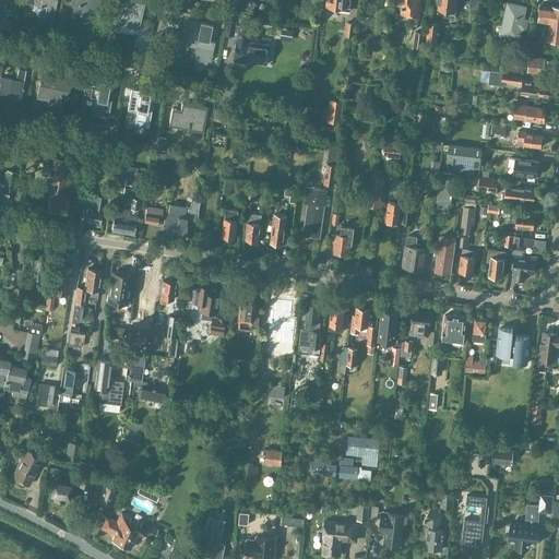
[(26,0),(26,3),(34,4),(47,8),(45,21),(51,23),(56,0),(26,0)]
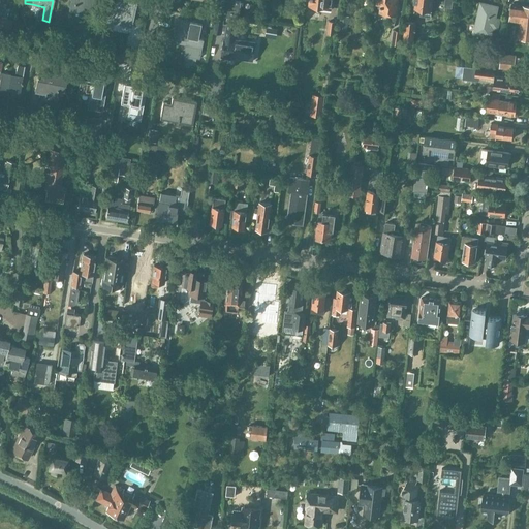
[(67,0),(71,1),(69,11),(90,14),(92,0),(67,0)]
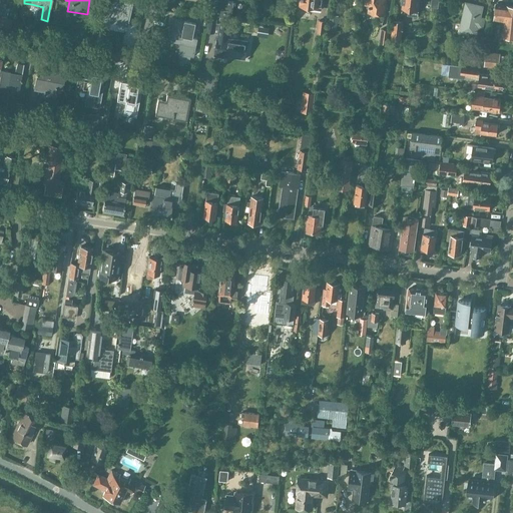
[(98,0),(95,16),(101,18),(101,19),(126,25),(132,0),(98,0)]
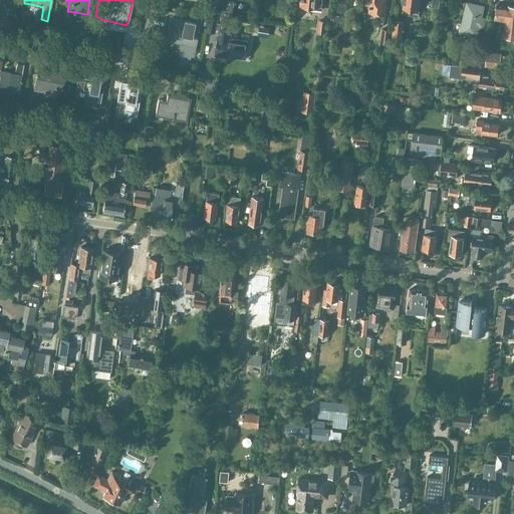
[(222,0),(210,0),(208,14),(232,17),(234,2),(222,0)]
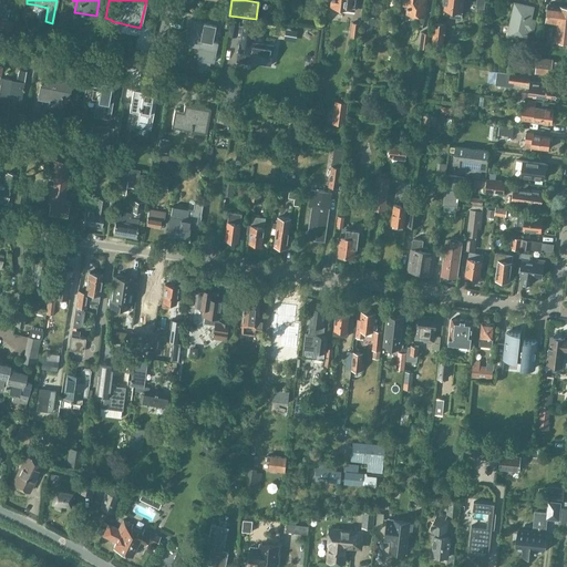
[(331,0),(331,7),(339,8),(339,10),(356,11),(356,7),(357,7),(357,0),(331,0)]
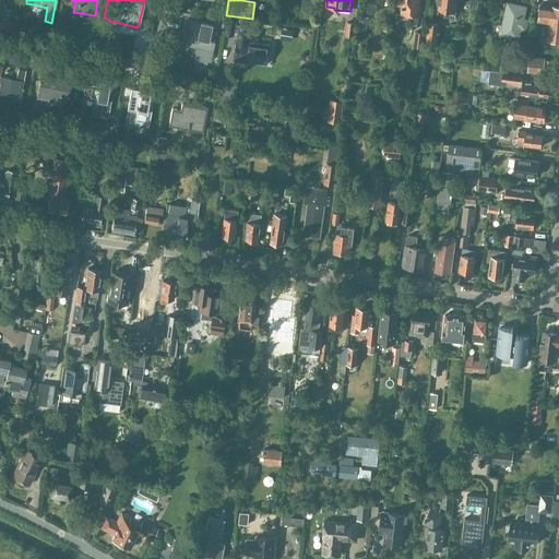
[(401,15),(418,18),(420,0),(396,0),(396,2),(402,3),(401,15)]
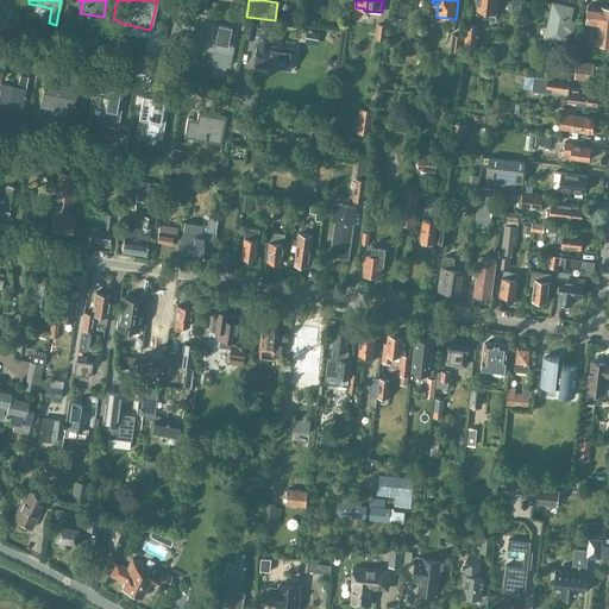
[(478,0),(477,12),(484,12),(484,19),(496,22),(497,14),(496,14),(497,0),(478,0)]
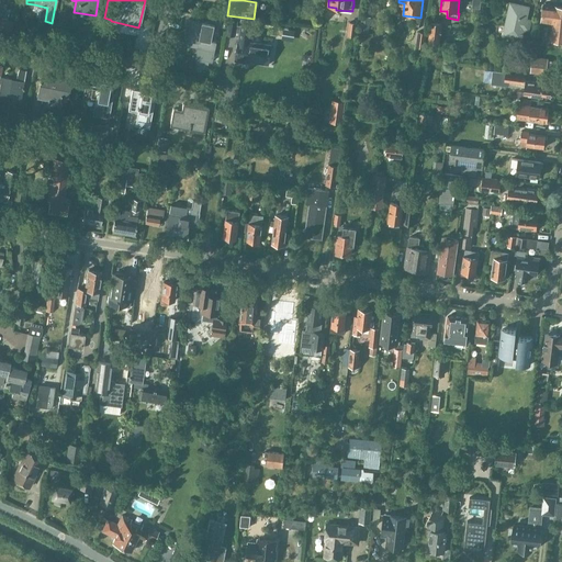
[(510,3),(503,37),(523,42),(525,32),(529,33),(532,20),(527,19),(529,7),(510,3)]
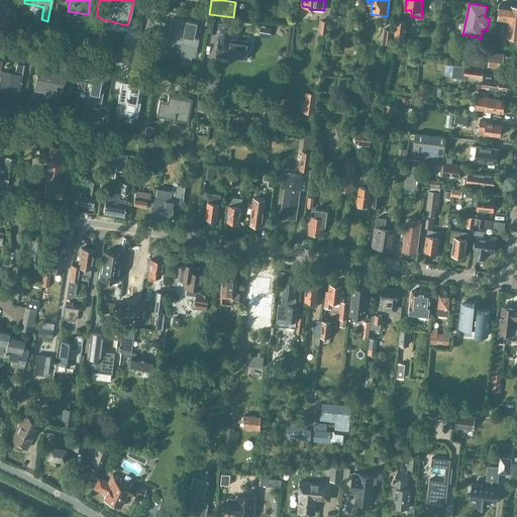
[(508,22),(507,28),(506,36),(516,37),(516,6),(500,4),(498,21),(499,21),(508,22)]
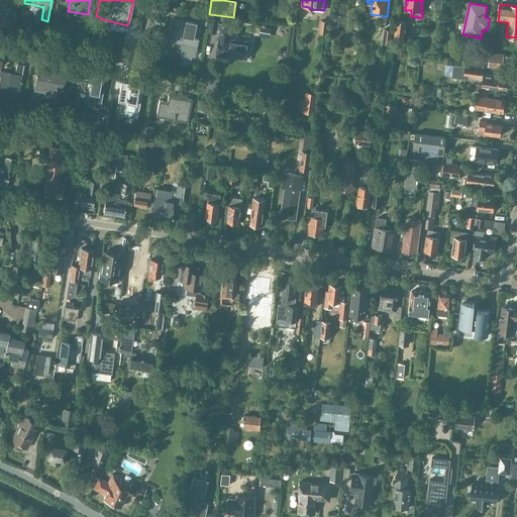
[(8,9),(6,18),(0,17),(0,26),(11,28),(14,11),(8,9)]
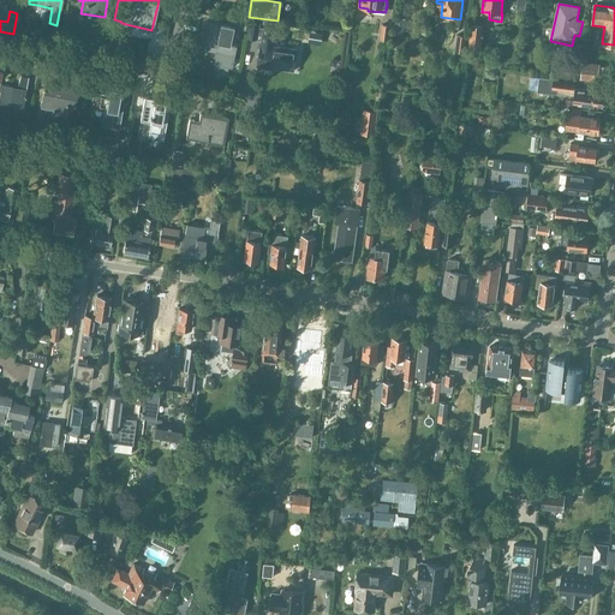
[(396,18),(393,41),(392,48),(405,49),(406,39),(404,39),(406,21),(396,18)]
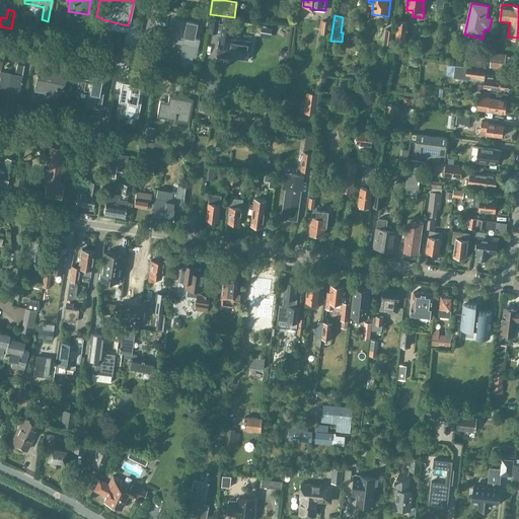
[(194,16),(193,21),(175,18),(172,38),(183,39),(180,54),(196,57),(200,40),(196,39),(199,24),(208,26),(210,19),(194,16)]
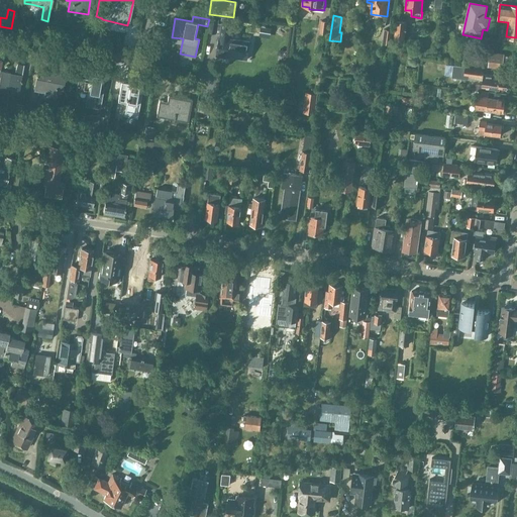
[(245,41),(229,38),(232,24),(222,22),(221,23),(218,23),(218,19),(211,18),(209,32),(220,34),(220,37),(219,37),(216,57),(231,59),(231,58),(242,60),(245,41)]
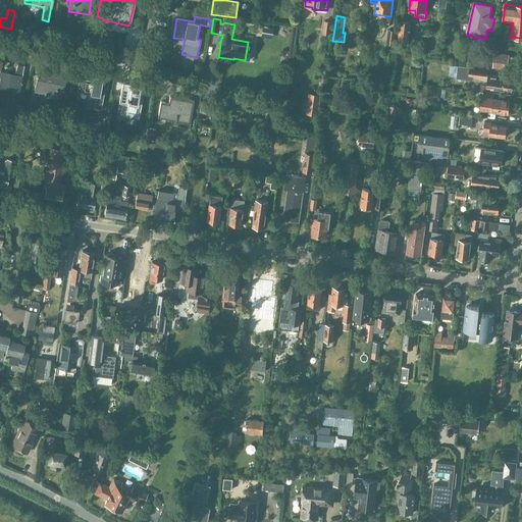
[(332,21),(323,20),(322,33),(330,34),(332,21)]
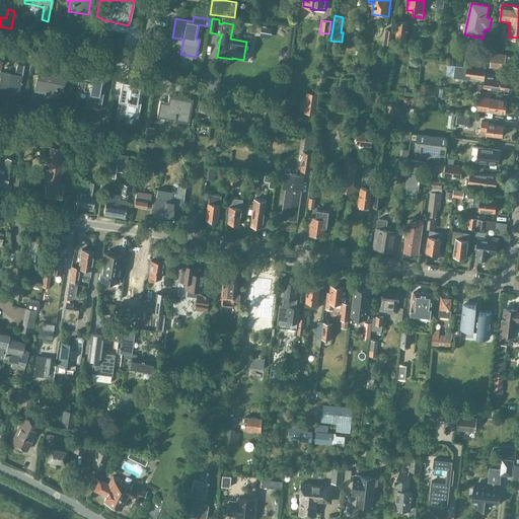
[(394,39),(404,41),(408,22),(396,20),(394,39)]
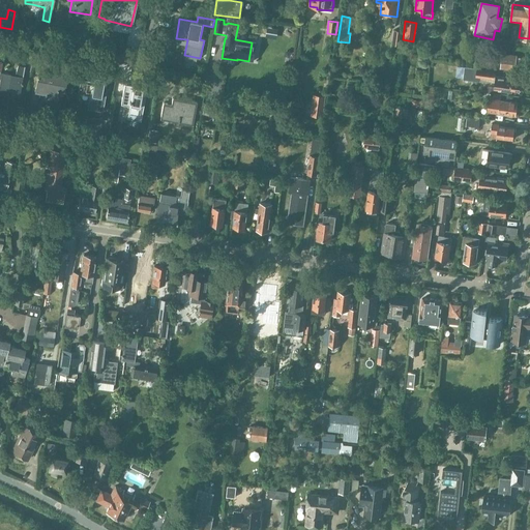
[(392,45),(398,46),(396,52),(400,52),(401,47),(403,31),(394,31),(392,45)]
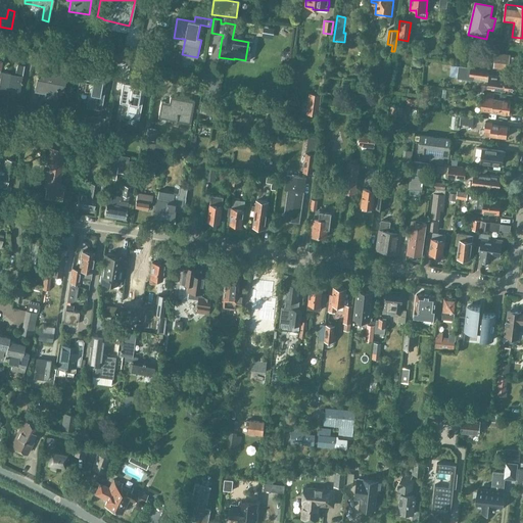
[(484,53),(494,54),(495,46),(485,44),(484,53)]
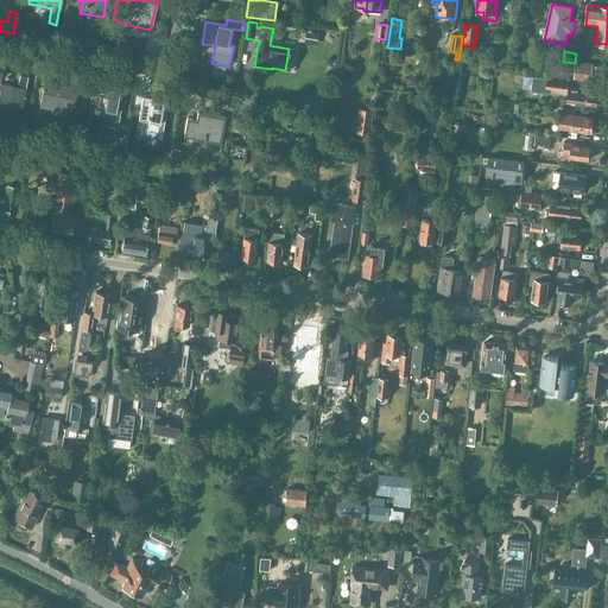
[(574,78),(590,81),(591,64),(575,62),(574,78)]
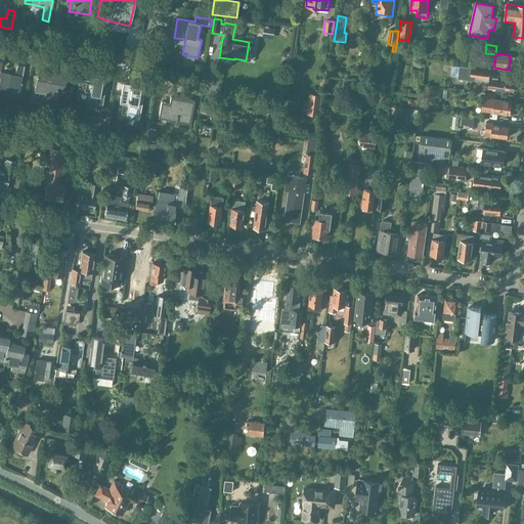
[(0,78),(0,89),(7,91),(7,106),(6,116),(23,119),(25,107),(25,106),(17,105),(23,77),(25,67),(17,66),(15,75),(1,73),(0,78)]
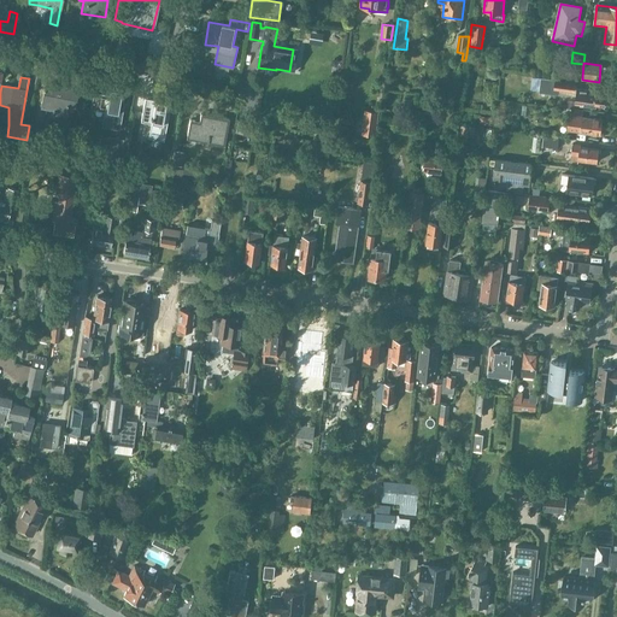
[(540,89),(539,90),(553,93),(553,89),(559,90),(575,92),(576,81),(554,78),(554,80),(541,78),(540,89)]
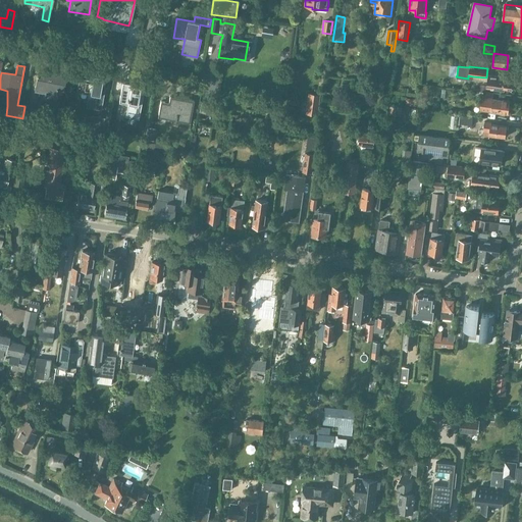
[(38,71),(34,93),(46,95),(46,92),(57,94),(57,91),(63,92),(66,77),(38,71)]
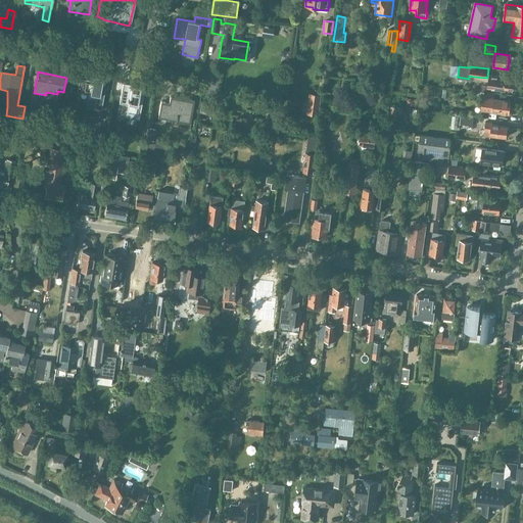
[(92,80),(79,78),(77,92),(88,94),(86,107),(101,110),(105,87),(101,86),(103,77),(93,75),(92,80)]
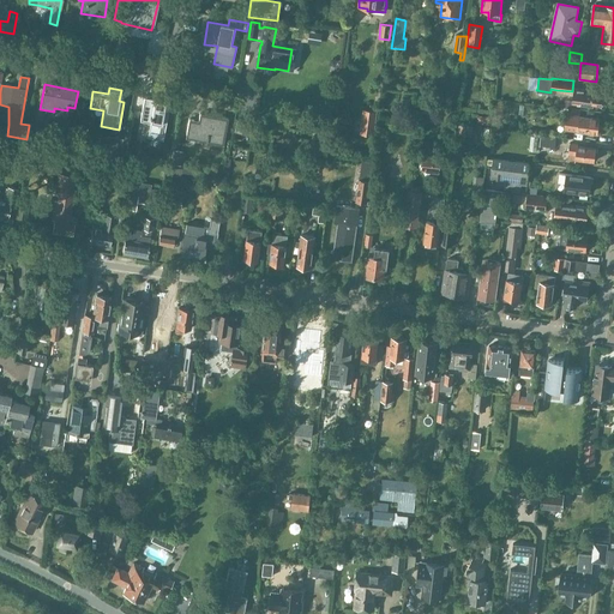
[(575,89),(573,103),(601,107),(601,106),(605,104),(605,100),(602,98),(603,92),(575,89)]
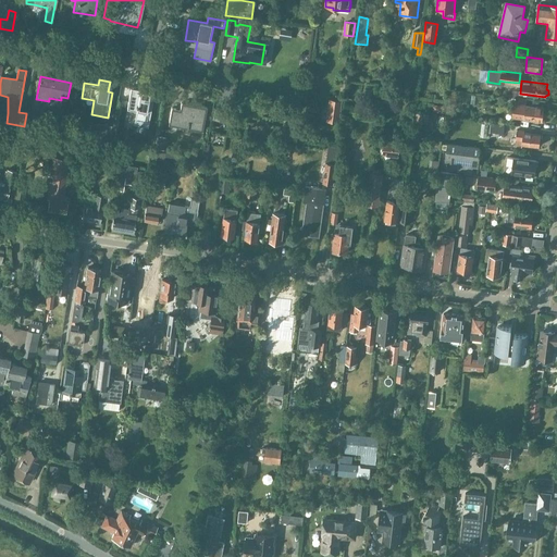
[(153,94),(131,89),(127,110),(136,111),(134,124),(148,127),(153,94)]
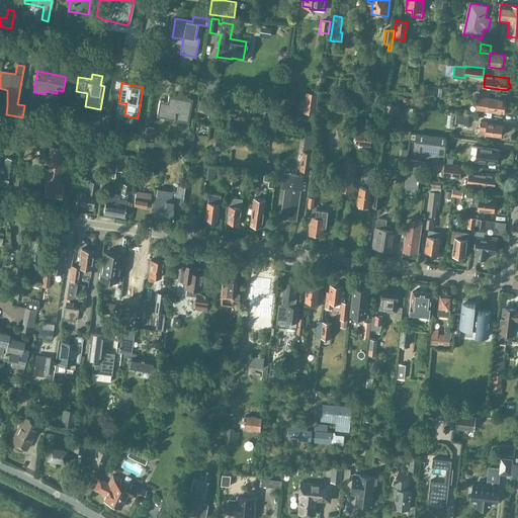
[(318,94),(306,92),(304,113),(316,114),(318,94)]
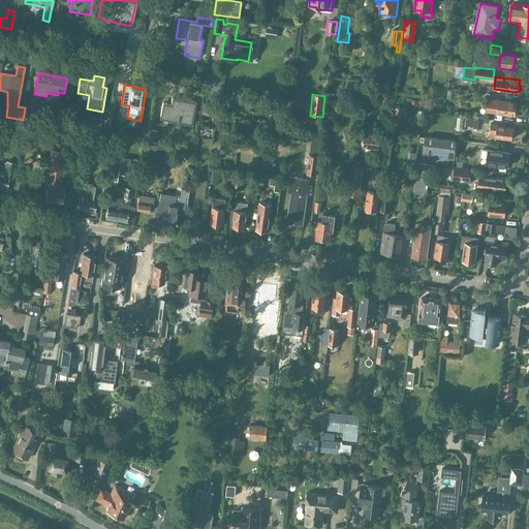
[(488,98),(487,112),(515,116),(516,114),(519,114),(519,109),(516,107),(517,102),(499,100),(500,96),(490,94),(489,98),(488,98)]
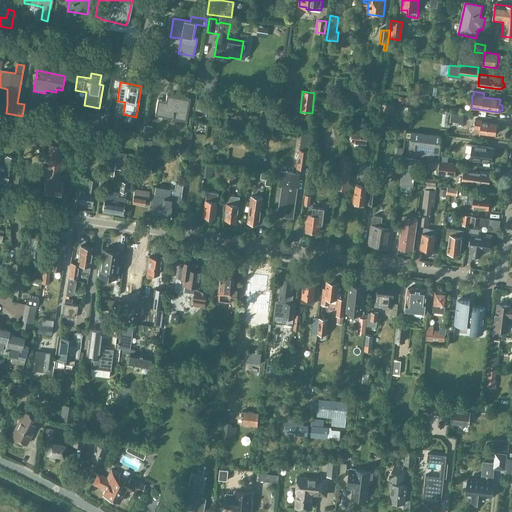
[(172,116),(171,118),(183,120),(183,121),(186,121),(188,108),(190,99),(175,96),(175,98),(172,98),(172,96),(166,95),(165,101),(157,100),(155,113),(172,116)]
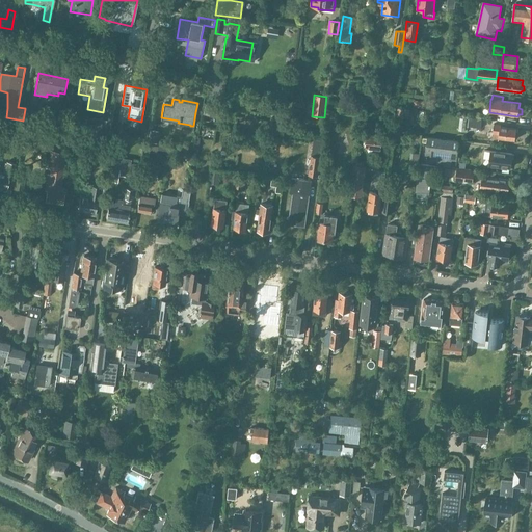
[(413,107),(423,108),(424,101),(414,100),(413,107)]
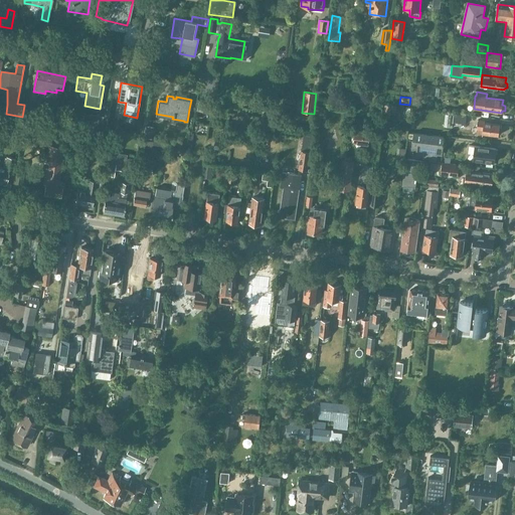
[(24,106),(22,117),(28,119),(30,111),(31,108),(24,106)]
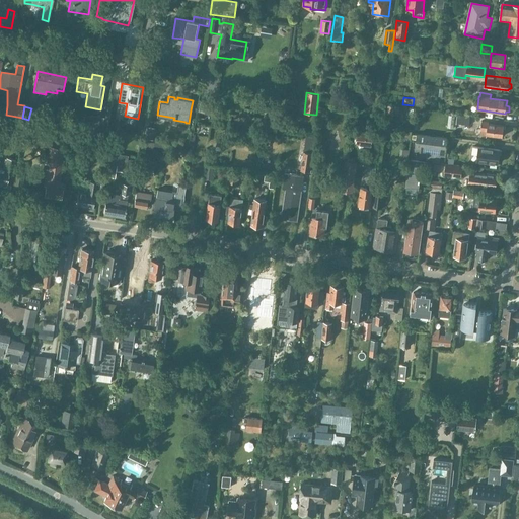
[(392,121),(393,116),(394,107),(388,106),(386,120),(392,121)]
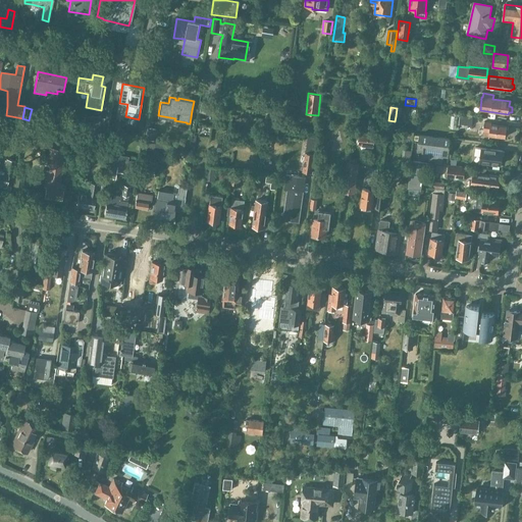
[(459,124),(460,124),(459,125),(472,126),(473,117),(460,116),(460,117),(459,117),(459,124)]
